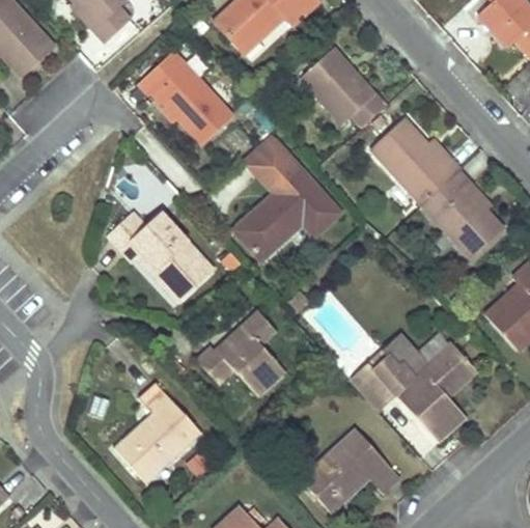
[(0,0),(0,52),(22,77),(53,48),(9,0),(0,0)]
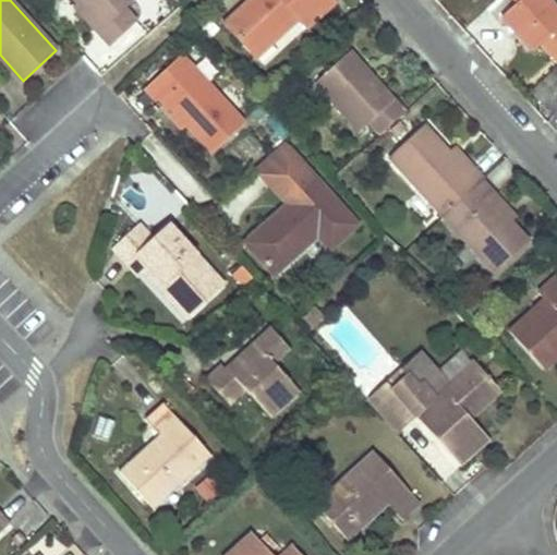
[(79,0),(103,26),(100,28),(98,31),(110,44),(136,21),(125,8),(134,0),(79,0)]
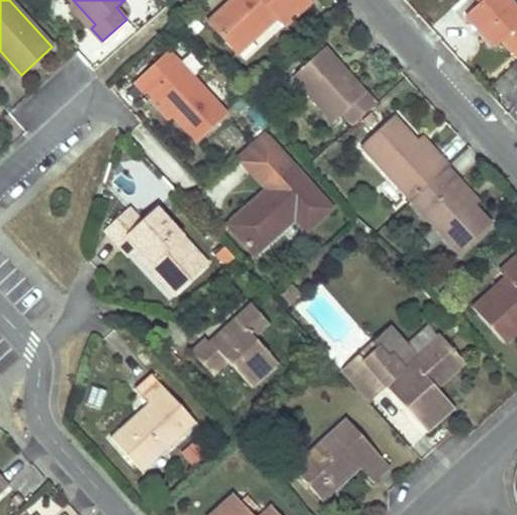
[(233,0),(208,22),(233,49),(273,13),(279,20),(285,27),(313,3),(310,0),(233,0)]
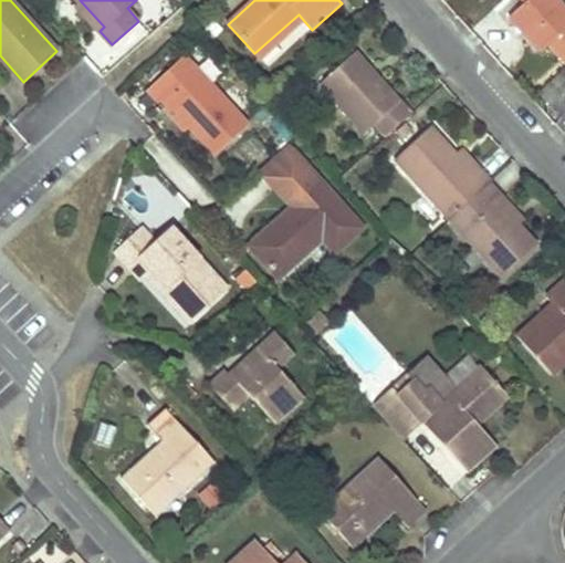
[(524,0),(511,13),(526,30),(542,48),(548,41),(564,59),(564,3),(561,0),(524,0)]
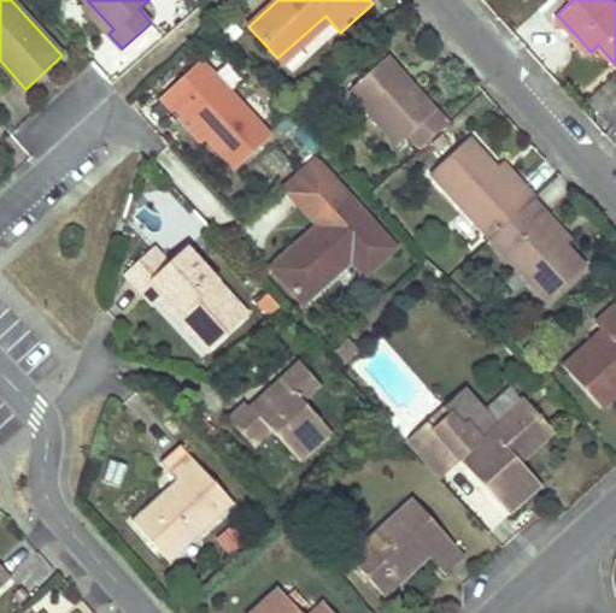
[(326,16),(277,58),(285,66),(333,24),(326,16)]
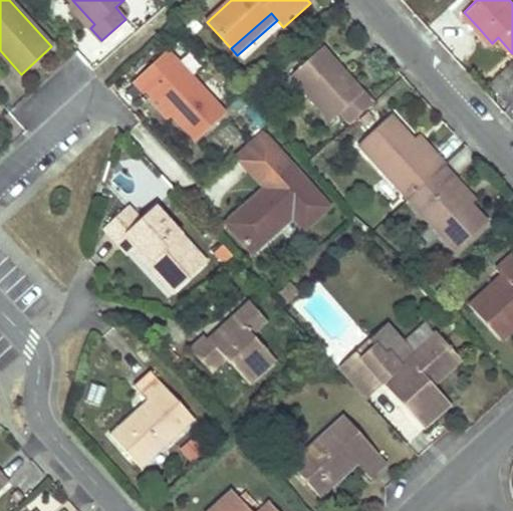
[(365,91),(326,45),(293,74),(333,119),(343,110),(365,91)]
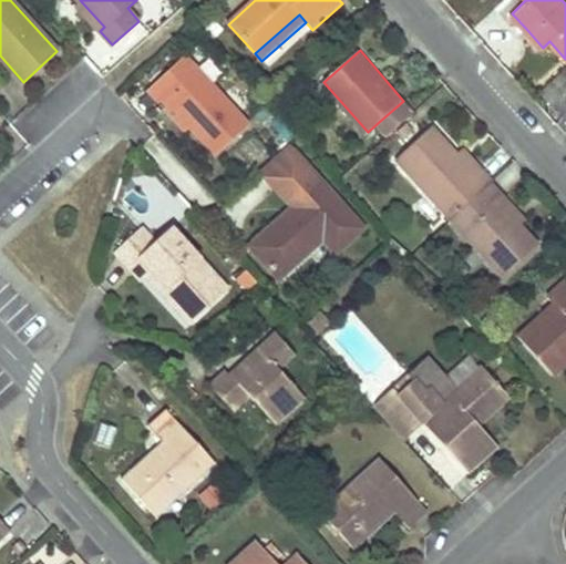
[(249,126),(185,57),(152,88),(191,130),(216,157),(249,126)]
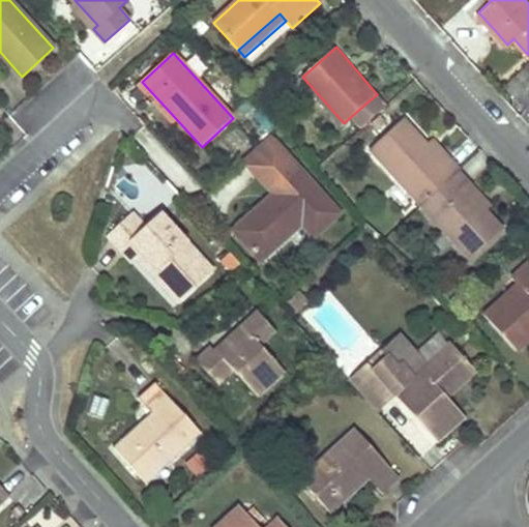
[(178,121),(142,82),(137,86),(173,125),(178,121)]
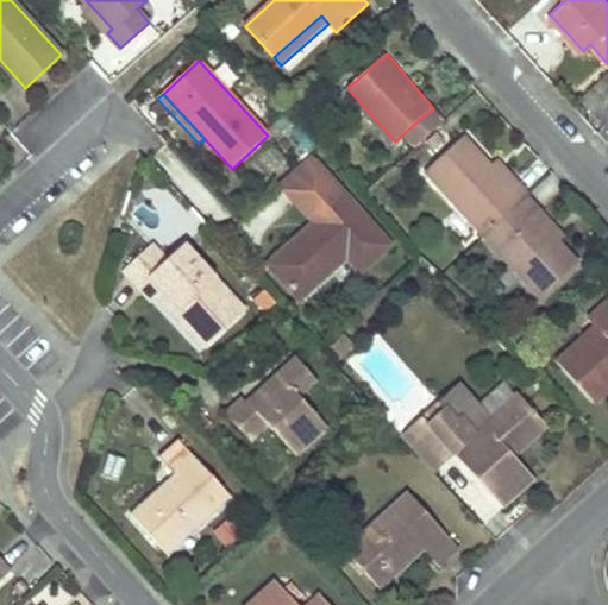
[(433,108),(407,131),(419,144),(444,120),(433,108)]
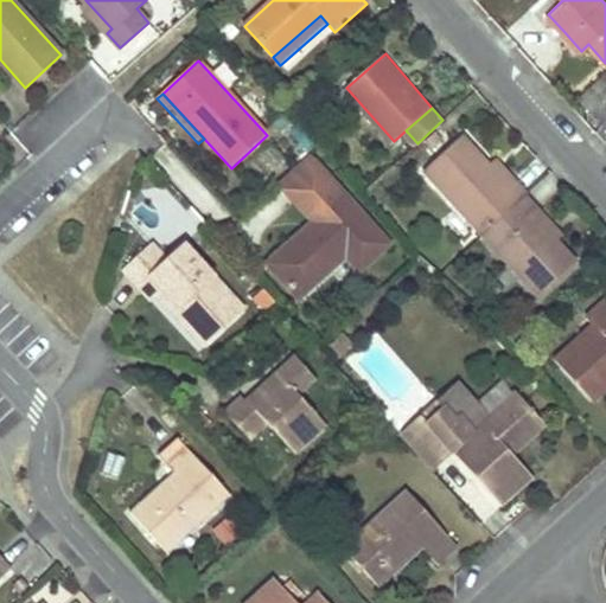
[(529,193),(497,159),(490,166),(461,135),(423,171),(484,235),(527,196),(529,193)]
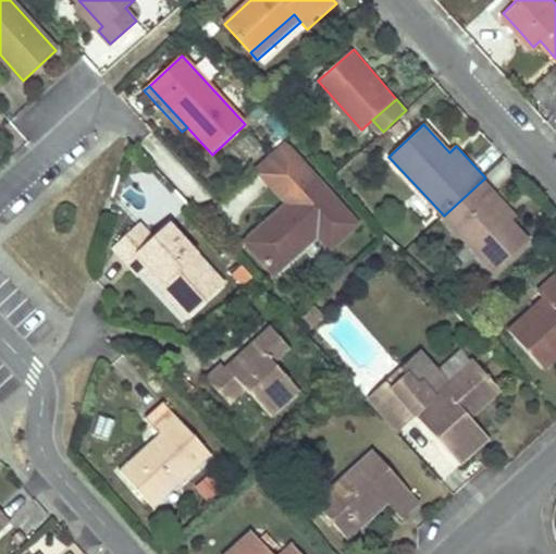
[(246,243),(259,258),(272,272),(300,247),(301,248),(317,235),(330,249),(356,225),(301,167),(275,191),(288,204),(246,243)]
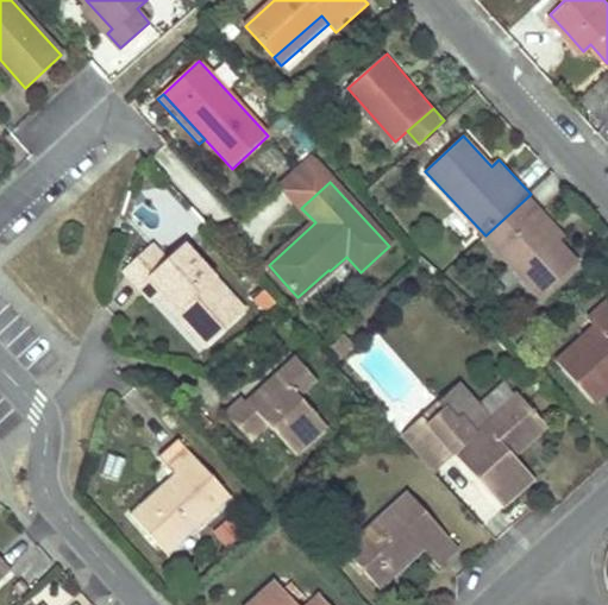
[(528,196),(486,235),(543,296),(581,262),(538,215),(543,212),(528,196)]
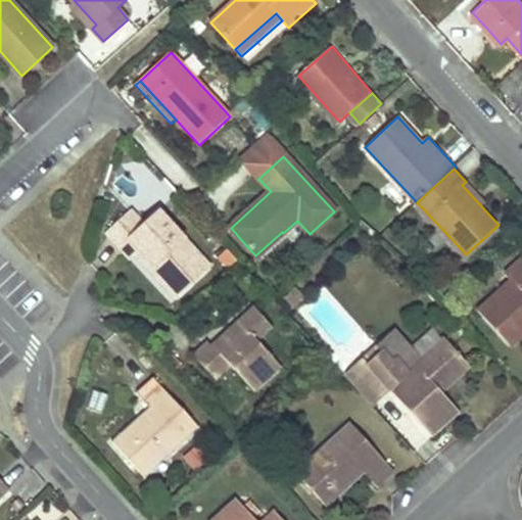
[(147,224),(135,211),(131,207),(107,230),(110,233),(122,246),(127,242),(136,253),(141,248),(158,267),(153,272),(178,297),(211,267),(161,210),(147,224)]
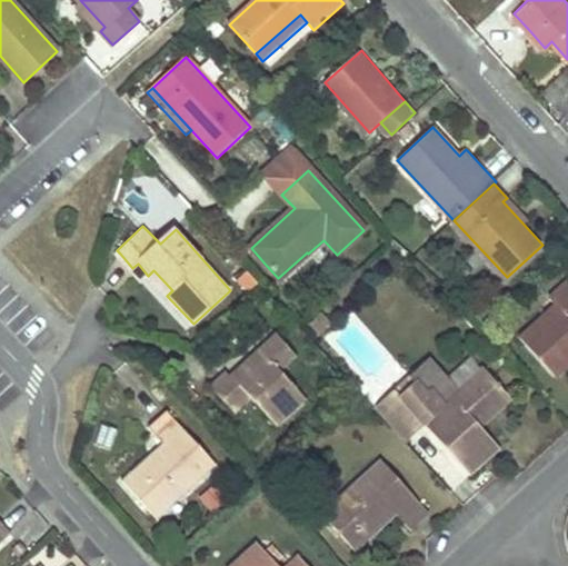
[(148,276),(138,264),(132,268),(143,279),(148,276)]
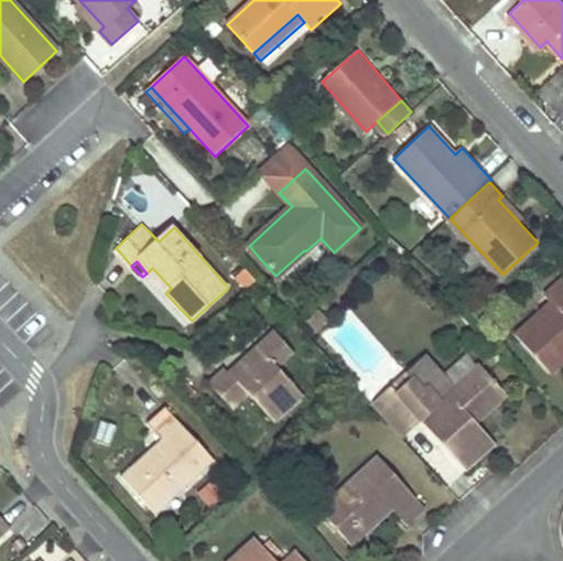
[(171,288),(152,268),(147,273),(165,293),(171,288)]
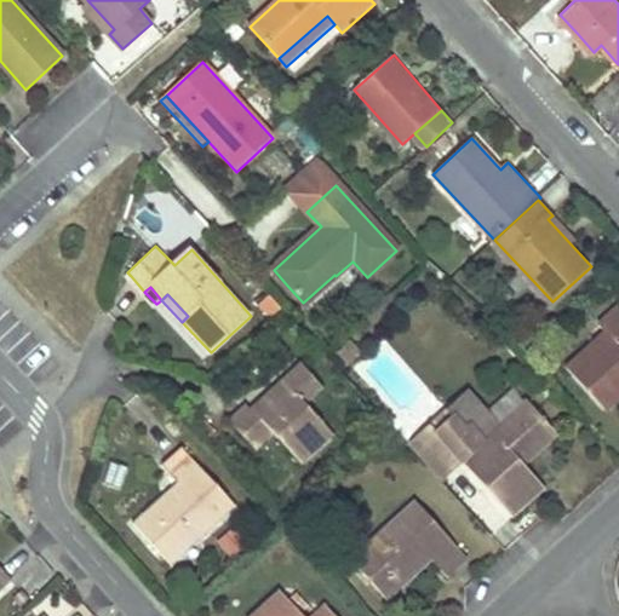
[(612,334),(572,370),(606,407),(618,393),(618,305),(600,322),(612,334)]
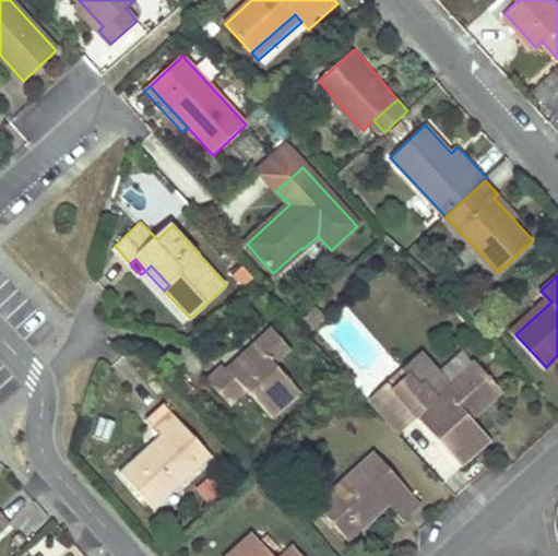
[(312,314),(305,319),(316,331),(322,323),(312,314)]
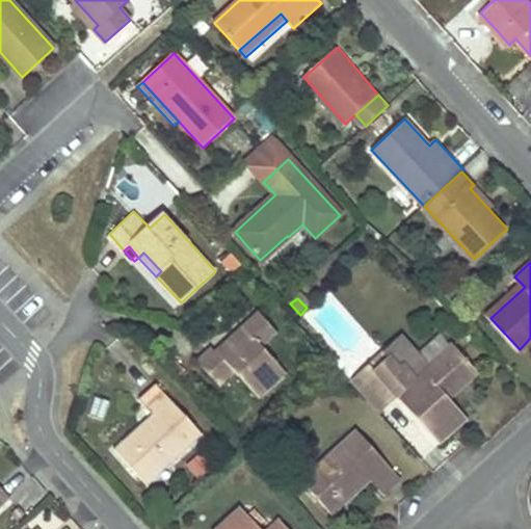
[(233,339),(217,353),(210,345),(195,358),(220,386),(237,372),(257,395),(285,371),(259,342),(273,328),(258,311),(230,336),(233,339)]
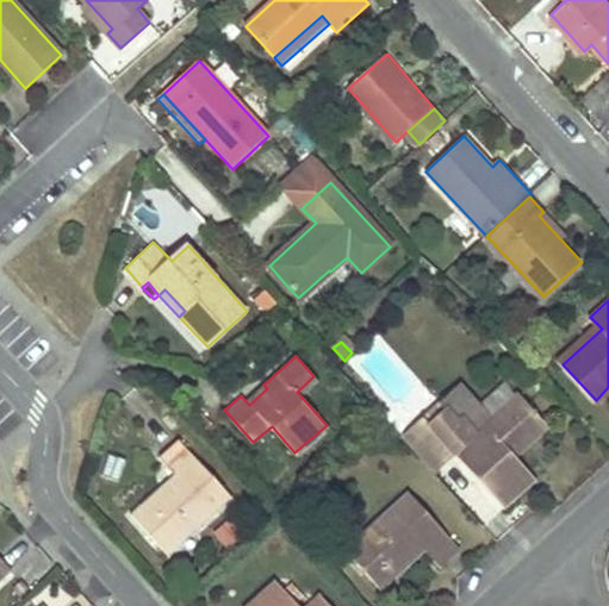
[(441,404),(405,439),(435,472),(454,454),(467,467),(504,507),(535,478),(509,449),(516,444),(520,448),(547,424),(519,393),(491,418),(483,410),(464,426),(449,411),(441,404)]
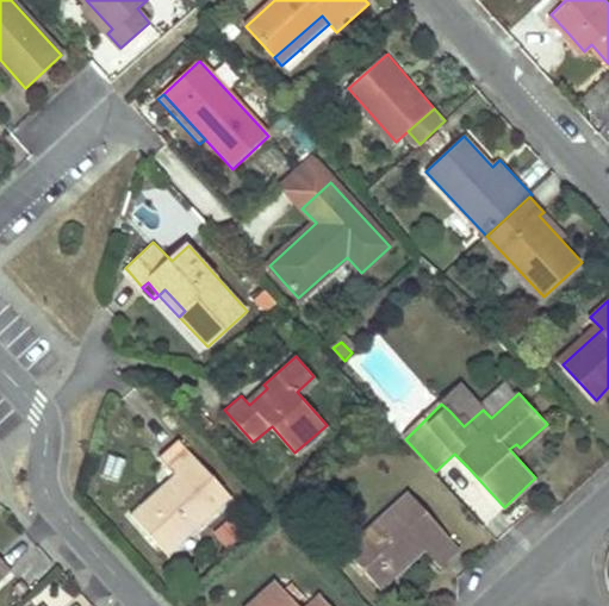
[(483,410),(467,394),(449,411),(464,426),(483,410)]
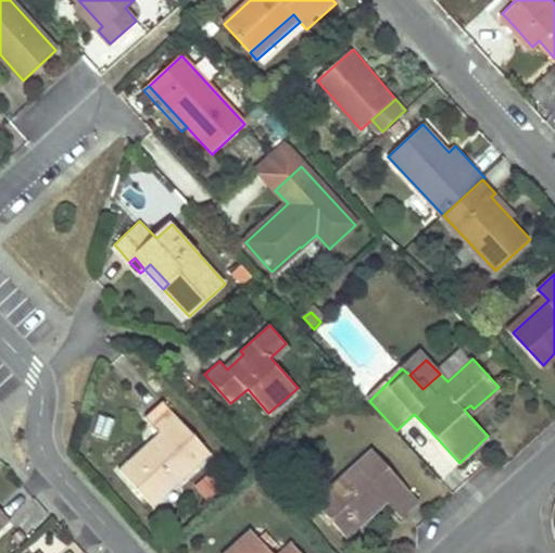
[(153,445),(152,443),(150,442),(122,468),(150,499),(175,476),(179,480),(211,451),(163,400),(148,414),(165,435),(153,445)]
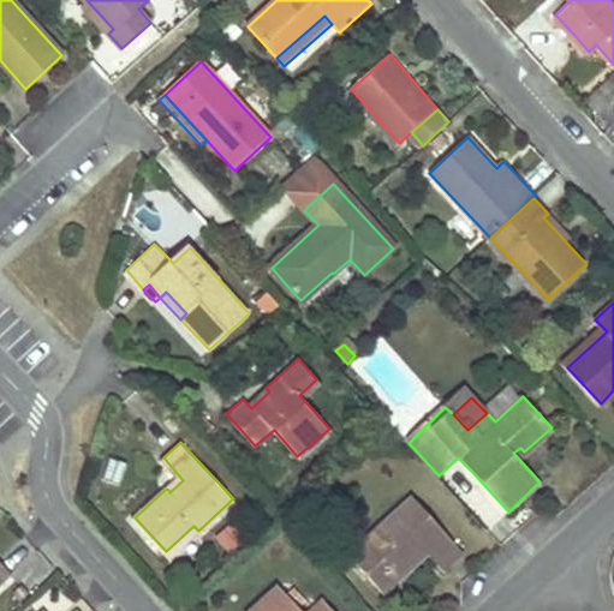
[(101,478),(121,481),(126,460),(106,455),(101,478)]
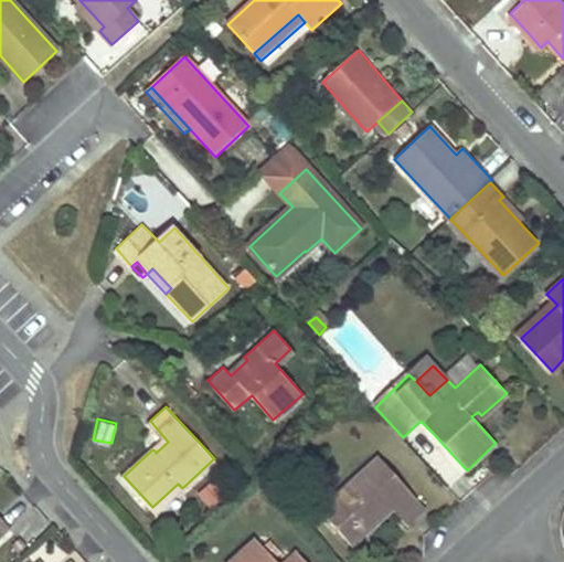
[(433,433),(421,421),(403,437),(415,449),(433,433)]
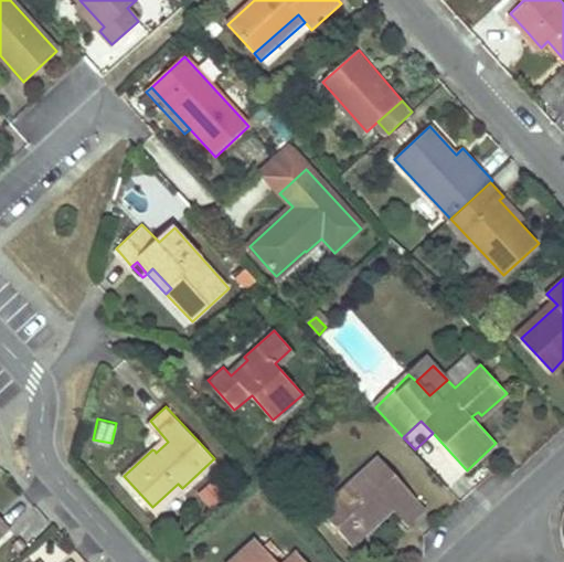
[(325,512),(353,544),(382,518),(380,515),(391,504),(410,525),(427,508),(379,456),(347,486),(350,489),(325,512)]
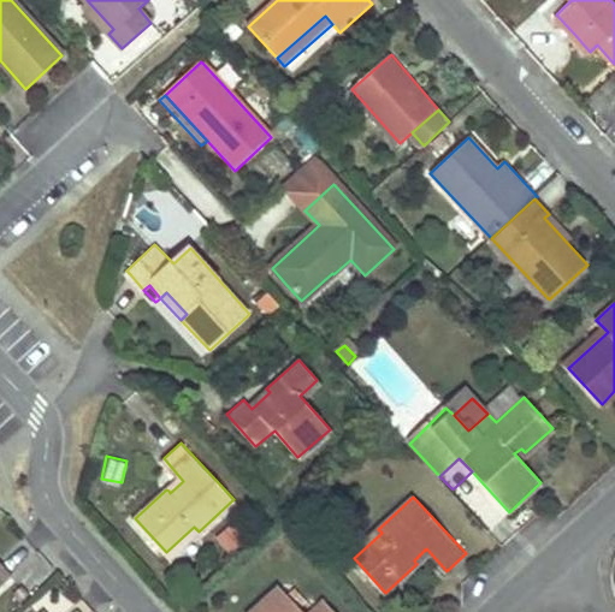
[(0,583),(11,574),(0,562),(0,583)]
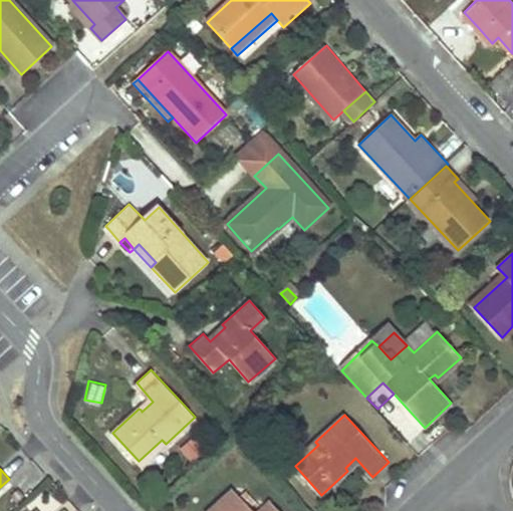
[(280,510),(269,498),(254,510),(253,510),(232,487),(206,510),(280,510)]
